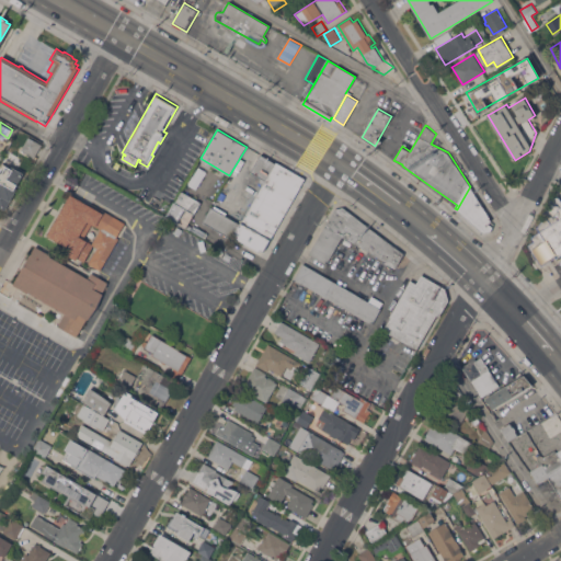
[(34,157),(21,149),(29,137),(42,144),(34,157)]
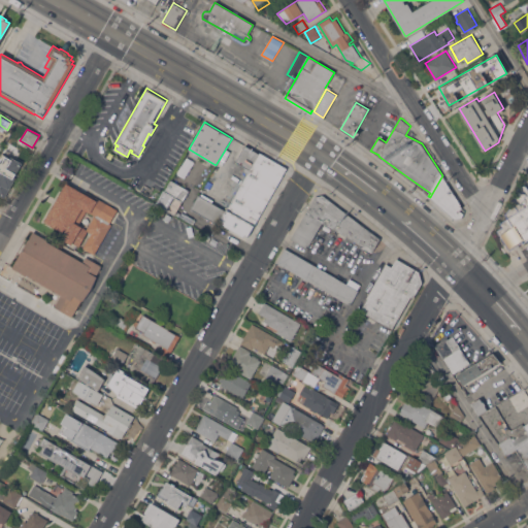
[(191,208),(199,195),(201,196),(202,194),(228,208),(248,174),(243,171),(245,167),(236,162),(237,160),(234,159),(241,147),(243,149),(245,145),(260,154),(261,152),(262,153),(222,223),(220,222),(219,225),(193,209),(191,208)]
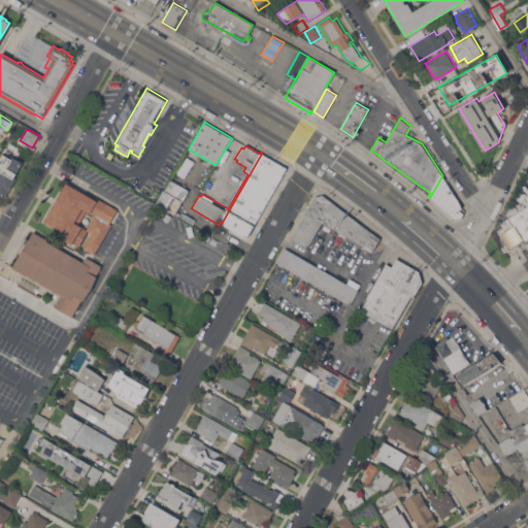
[(262,153),(288,167),(249,235),(245,234),(244,236),(222,223),(262,153)]
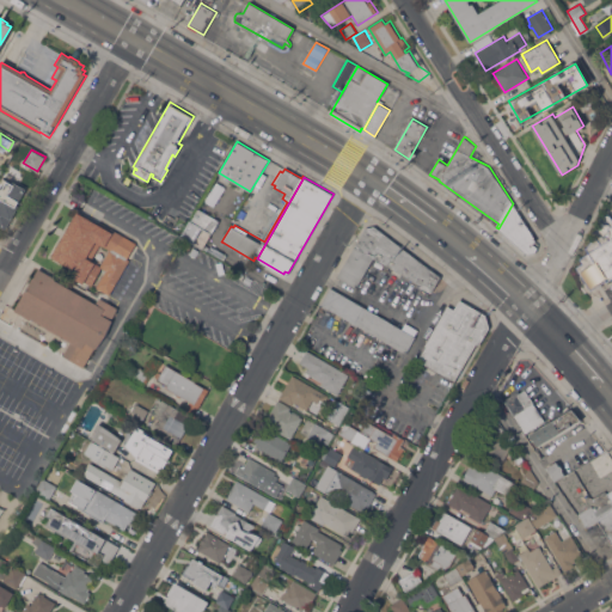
[(26,189),(17,204),(19,206),(6,230),(0,226),(0,188),(2,189),(7,181),(13,184),(14,182),(26,189)]
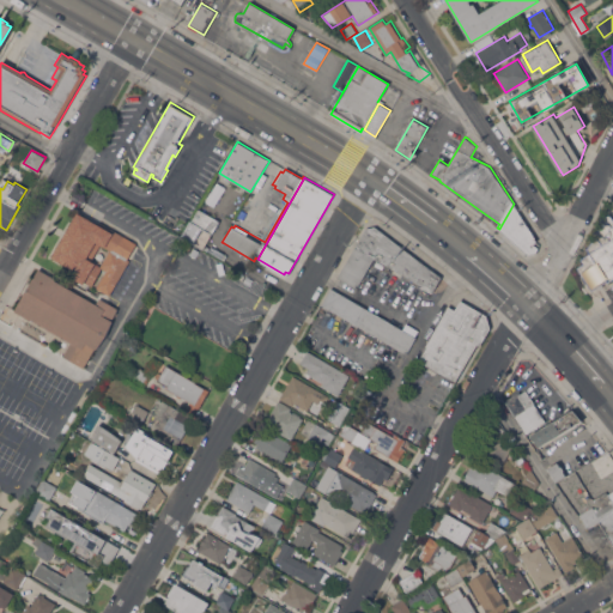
[(540,244),(536,253),(527,254),(499,229),(514,204),(540,244)]
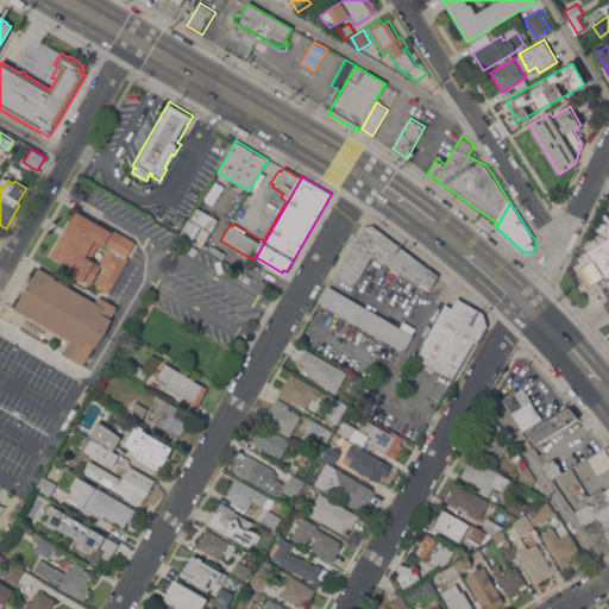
[(192,220),(190,220),(198,207),(199,208),(218,219),(211,232),(192,220)]
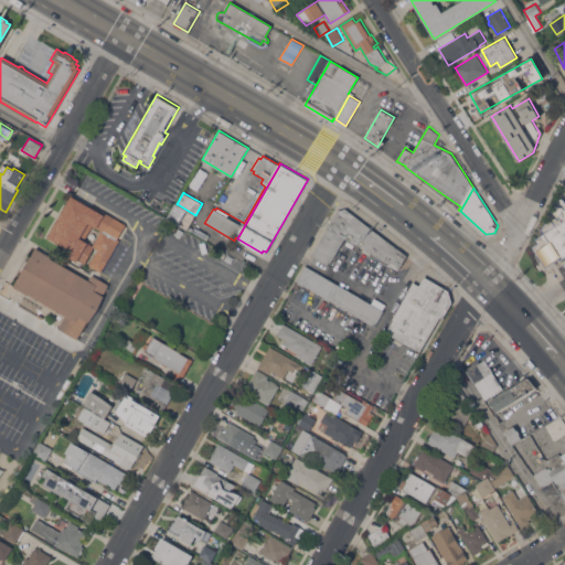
[(92,267),(89,265),(98,248),(95,247),(85,264),(78,259),(77,262),(65,255),(68,248),(48,237),(72,195),(91,206),(92,204),(119,220),(126,224),(118,238),(119,240),(102,273),(92,267)]
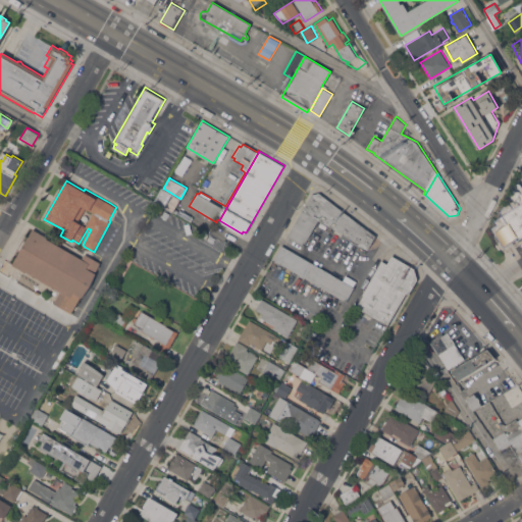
[(491,227),(497,224),(494,220),(502,215),(500,212),(502,208),(504,206),(509,202),(506,198),(514,193),(511,188),(520,181),(521,186),(521,237),(518,240),(517,239),(513,242),(514,244),(510,247),(509,244),(504,247),(498,238),(491,227)]
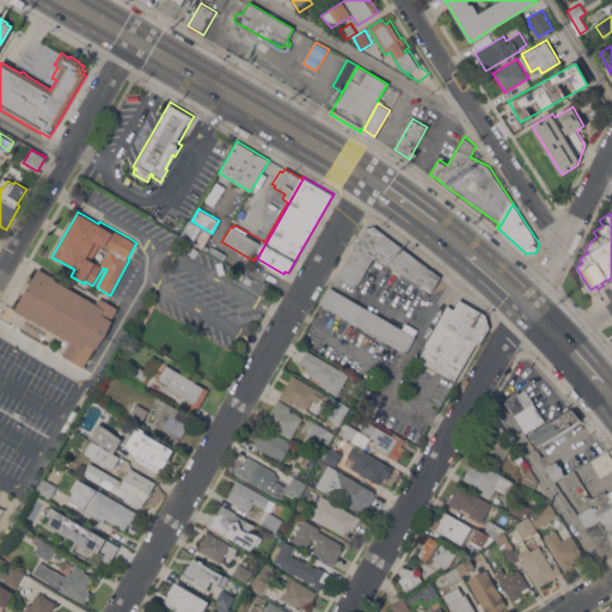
[(367,227),(374,225),(440,277),(433,292),(374,257),(356,288),(338,277),(367,228),(367,227)]
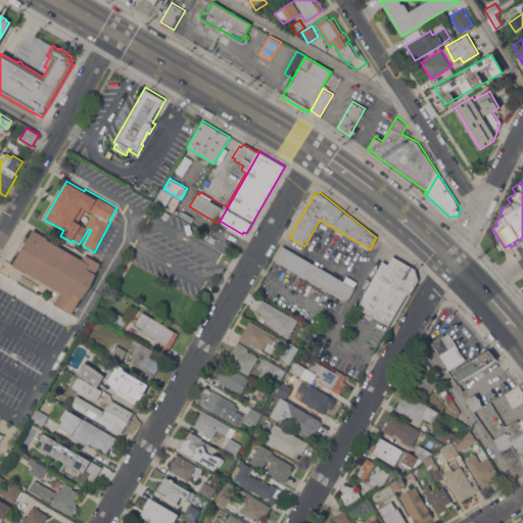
[(33,229),(47,237),(46,238),(82,259),(85,253),(101,263),(95,273),(97,274),(83,297),(82,296),(72,314),(54,303),(60,292),(27,272),(26,273),(12,266),(33,229)]
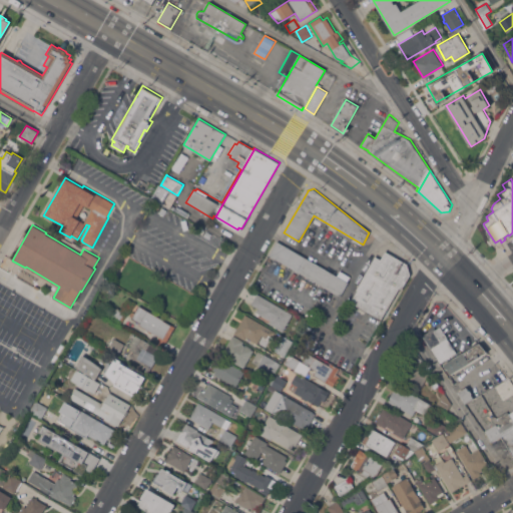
[(297,286),(288,280),(294,269),(271,255),(279,241),(337,276),(340,271),(351,277),(348,282),(349,282),(341,296),(303,275),(297,286)]
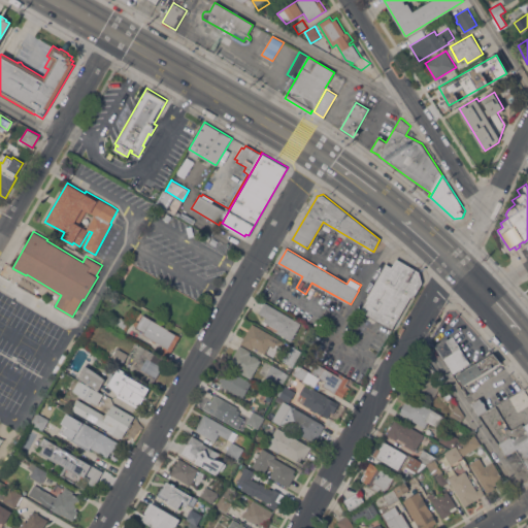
[(411,298),(410,297),(392,330),(361,311),(367,299),(366,299),(387,263),(392,266),(396,259),(418,273),(421,283),(411,298)]
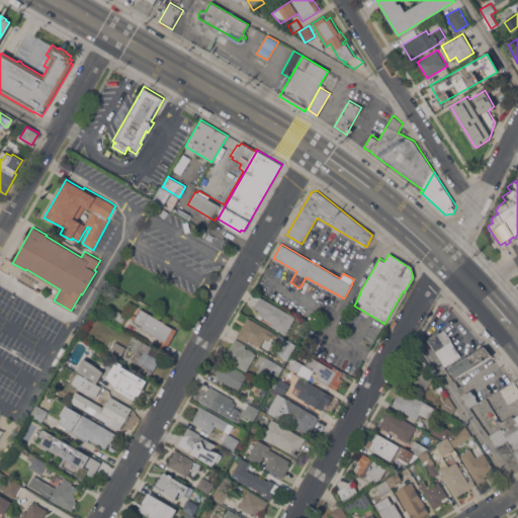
[(295,317),(285,334),(272,326),(273,324),(260,316),(262,312),(254,307),(260,296),(295,317)]
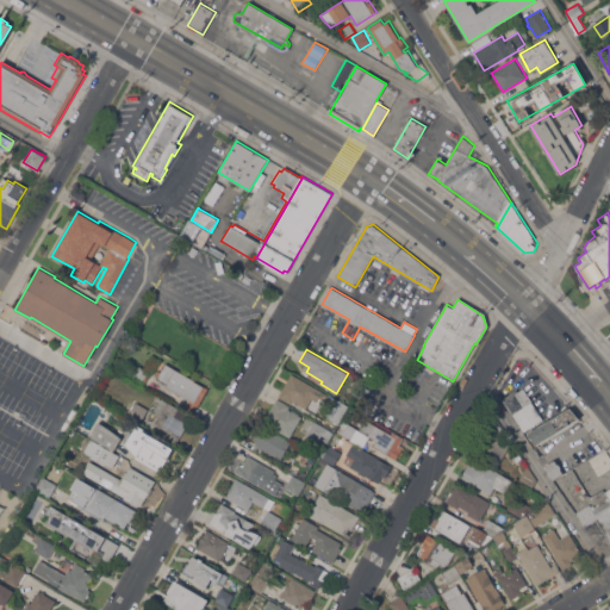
[(144,368),(151,355),(161,360),(154,373),(151,372),(145,384),(132,378),(139,366),(144,368)]
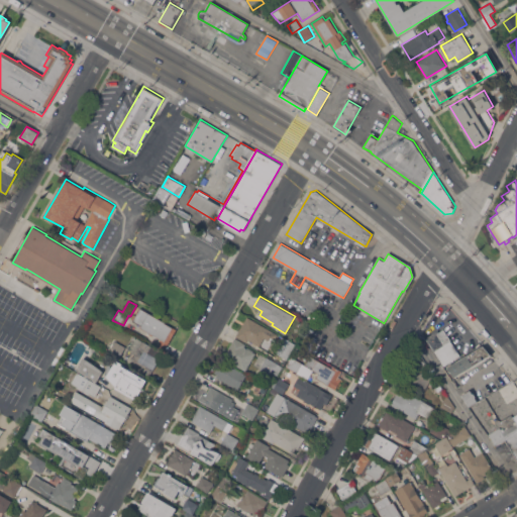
[(177,329),(166,347),(159,343),(161,339),(140,327),(141,326),(132,320),(133,319),(131,318),(134,314),(136,315),(140,308),(177,329)]
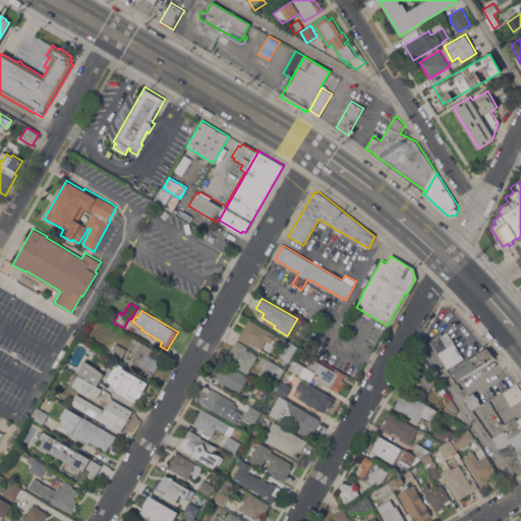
[(277,342),(274,341),(273,344),(267,340),(262,349),(250,342),(248,345),(238,338),(249,319),(280,337),(277,342)]
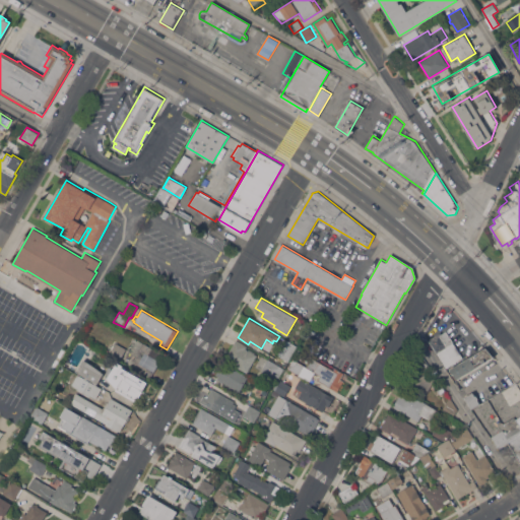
[(440,358),(428,339),(441,332),(442,334),(446,331),(449,337),(450,336),(454,342),(453,342),(456,347),(440,358)]
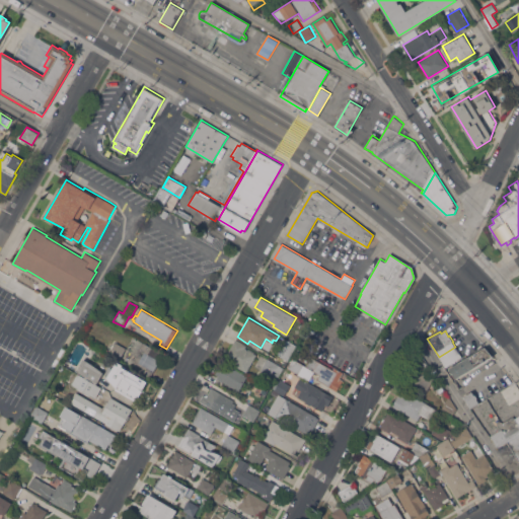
[(135,338),(163,354),(150,378),(142,373),(145,368),(133,361),(136,356),(128,351),(135,338)]
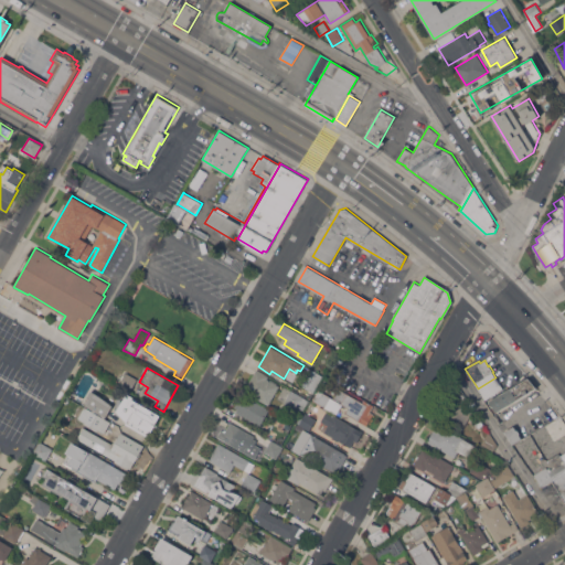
[(268,376),(267,379),(270,381),(272,380),(277,383),(277,384),(279,385),(269,405),(244,391),(256,369),(268,376)]
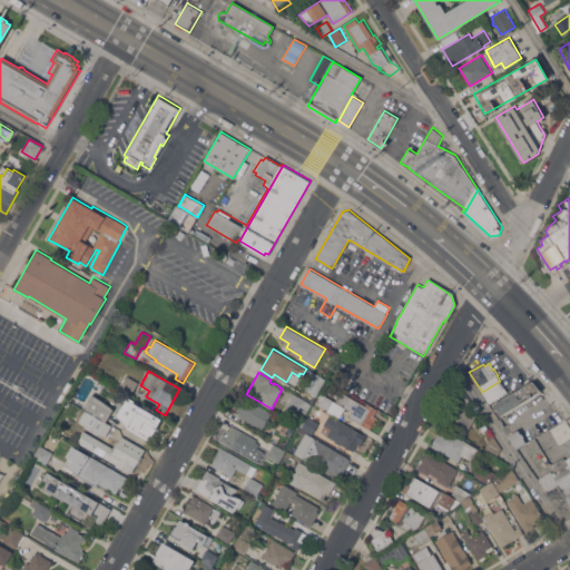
[(326,380),(317,396),(304,389),(314,372),(326,380)]
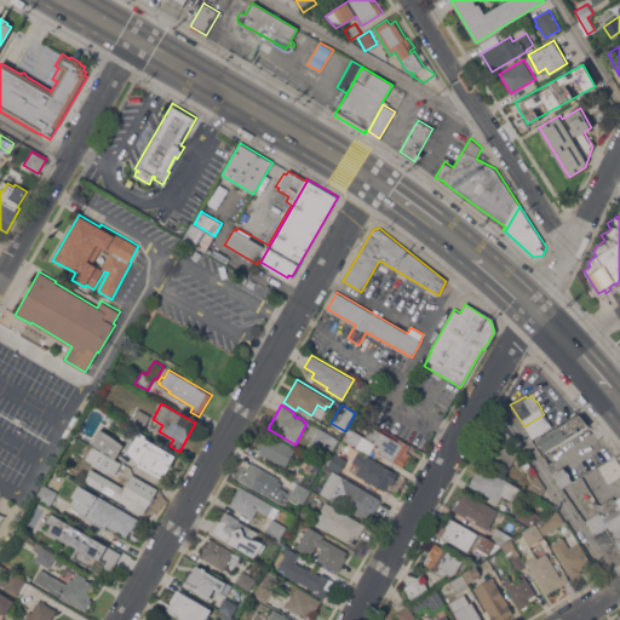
[(150,415),(142,430),(131,424),(139,409),(150,415)]
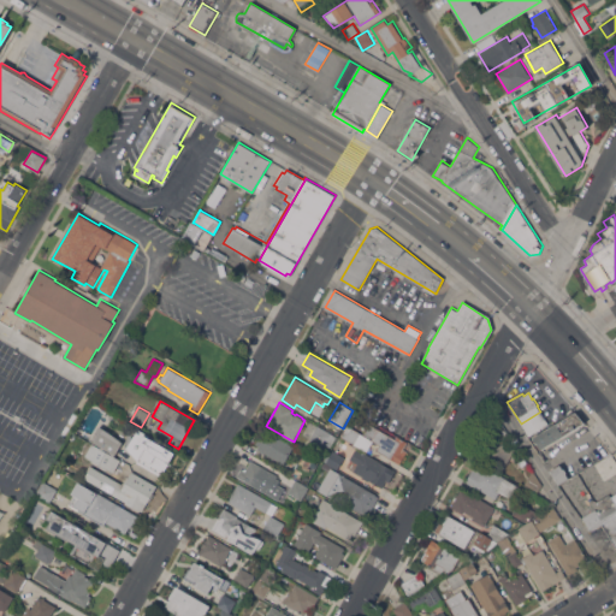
[(548,424),(528,436),(521,424),(540,412),(548,424)]
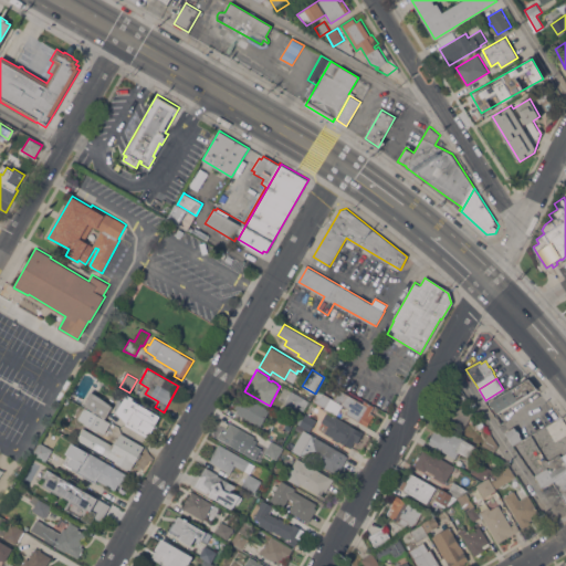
[(498,413),(491,402),(528,379),(537,389),(498,413)]
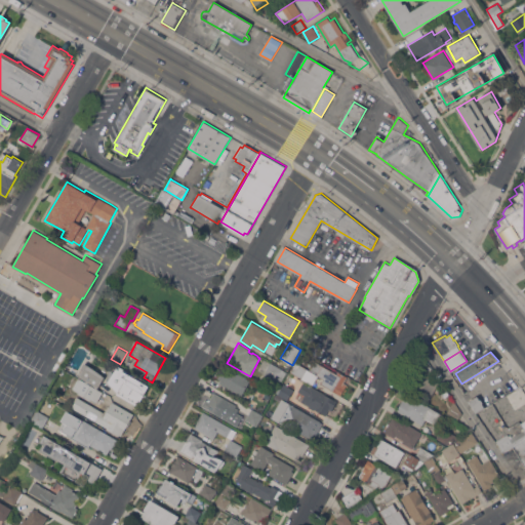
[(287,371),(280,384),(258,371),(265,359),(287,371)]
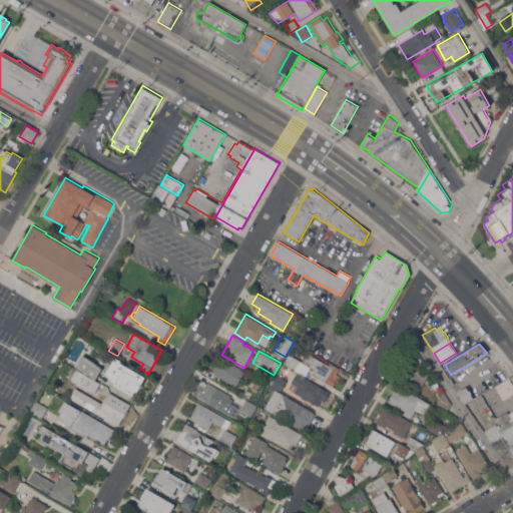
[(330,366),(331,363),(343,370),(333,386),(314,375),(317,370),(314,369),(309,377),(298,371),(303,363),(301,362),(307,353),(330,366)]
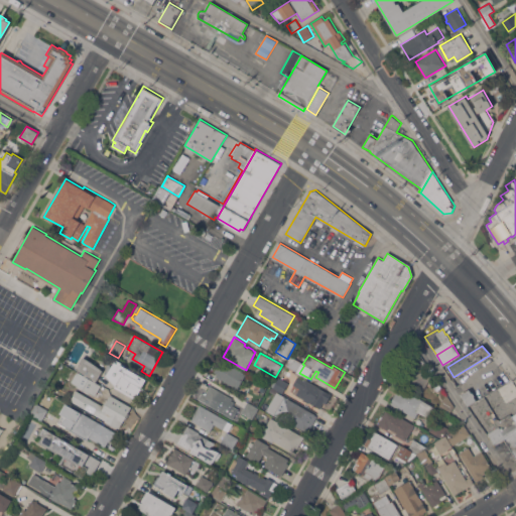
[(301,363),(296,371),(286,365),(291,356),(301,363)]
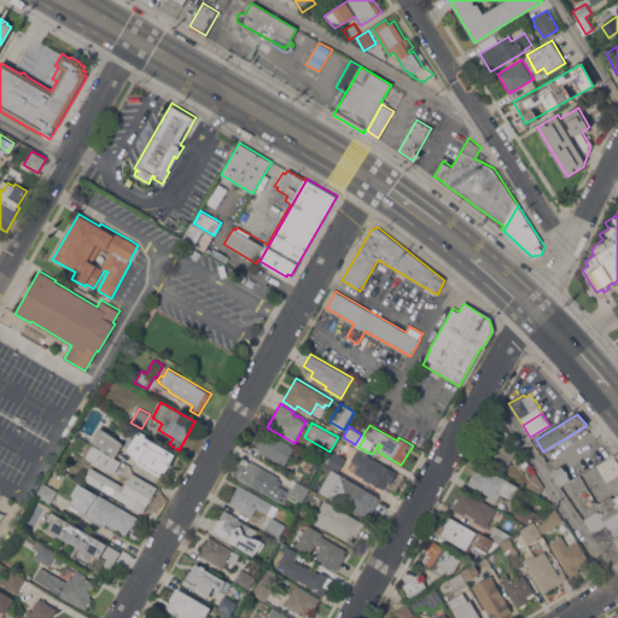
[(116,456),(93,443),(98,435),(95,433),(99,427),(114,436),(123,443),(116,456)]
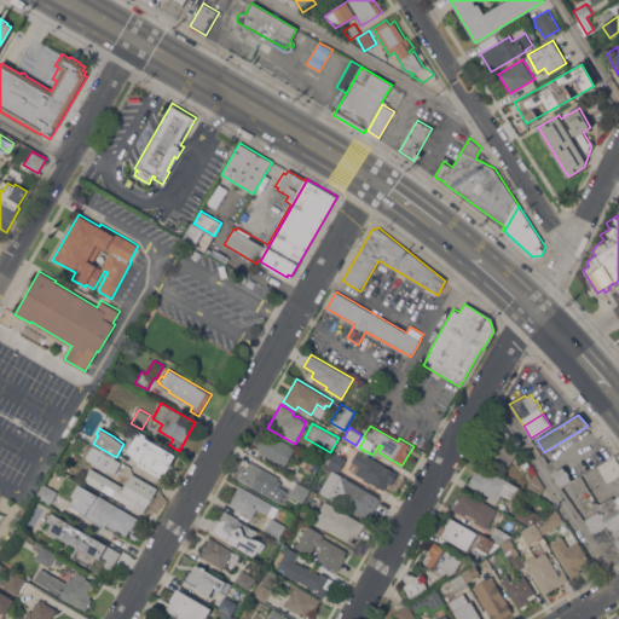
[(505,474),(482,462),(501,428),(510,434),(531,466),(524,469),(514,457),(505,474)]
